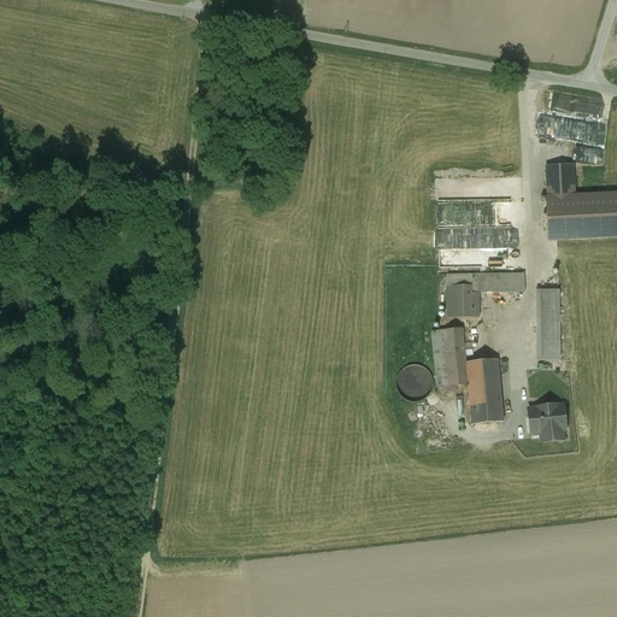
[(558,111),(558,90),(535,90),(535,111),(558,111)]
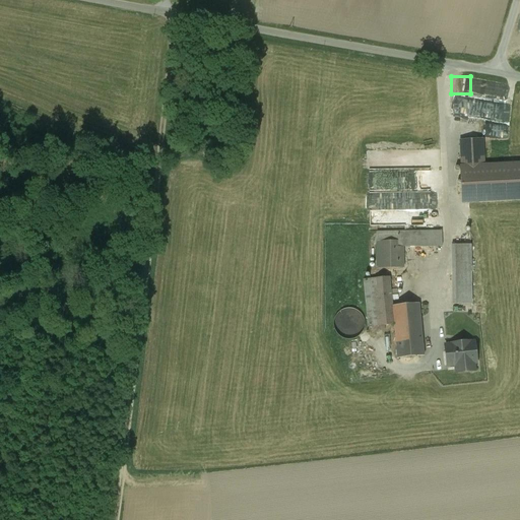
[(462,117),(509,124),(512,107),(465,99),(462,117)]
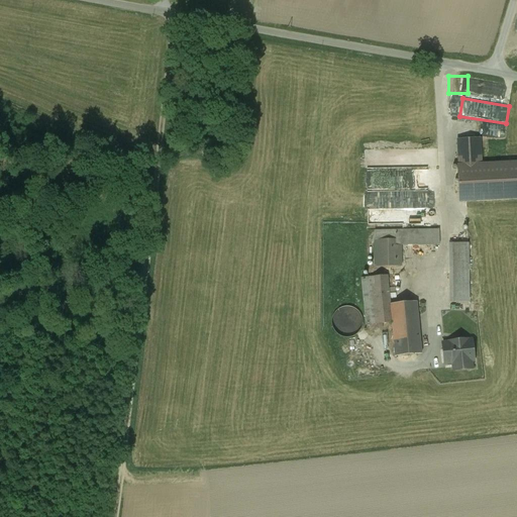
[(480,139),(457,140),(458,167),(481,165),(480,139)]
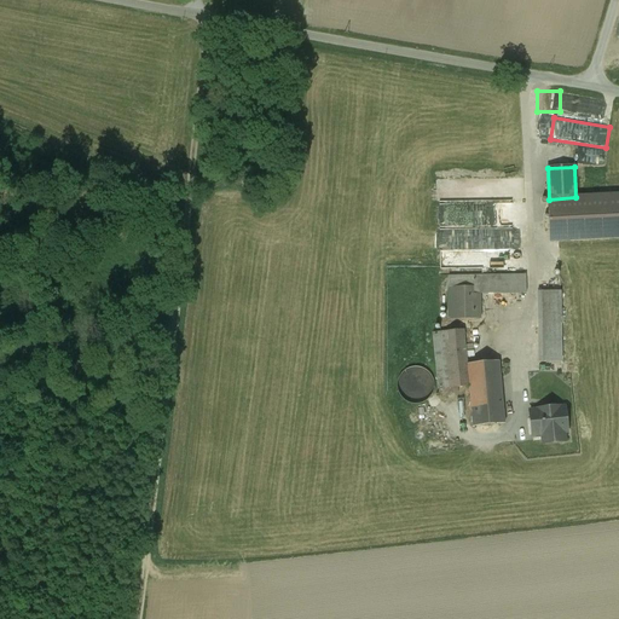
[(549,200),(550,242),(618,238),(618,195),(576,197),(549,200)]
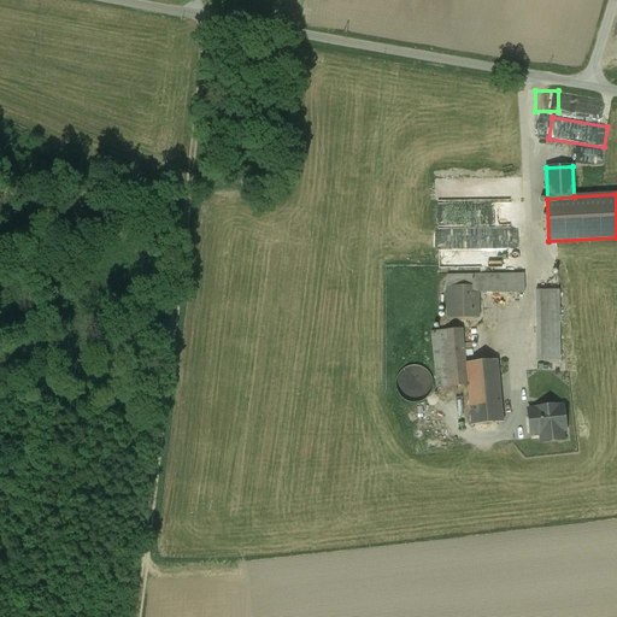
[(442,250),(442,269),(491,269),(491,250),(442,250)]
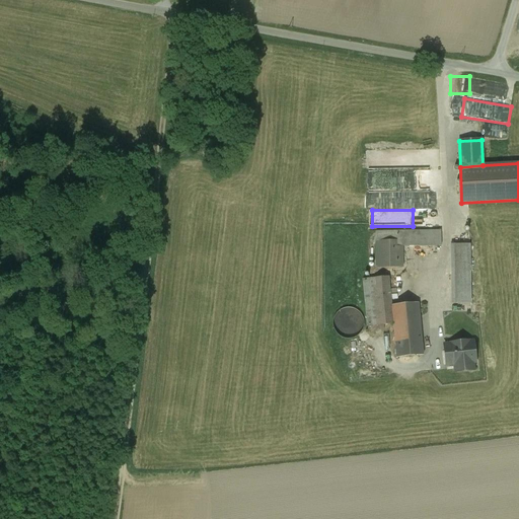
[(441,230),(376,231),(376,268),(395,268),(395,246),(441,246),(441,230)]
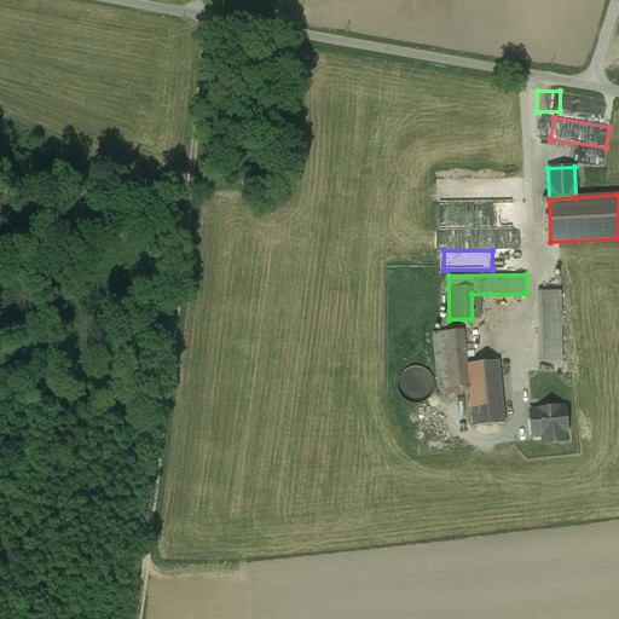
[(561,362),(560,291),(538,291),(539,363),(561,362)]
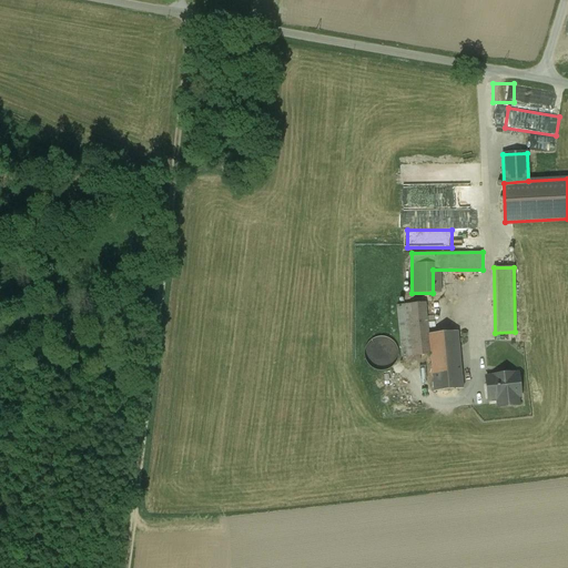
[(428,334),(426,303),(398,305),(403,357),(409,356),(411,361),(421,359),(421,355),(430,355),(434,392),(463,388),(458,332),(428,334)]
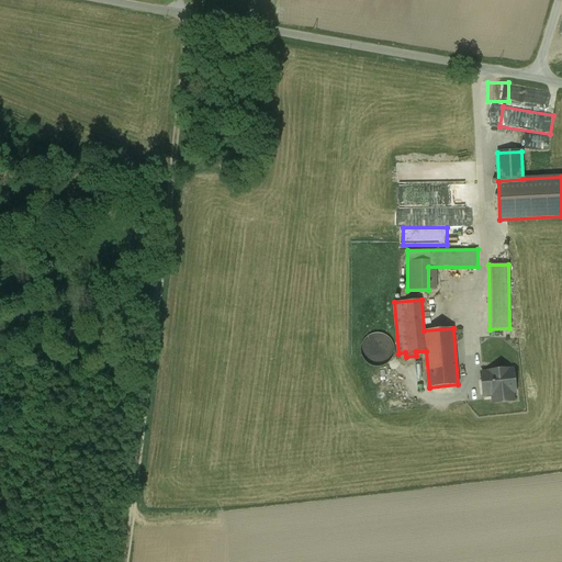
[(379,334),(377,333),(374,334),(372,334),(370,335),(369,336),(367,337),(366,338),(363,340),(362,341),(361,344),(361,346),(361,347),(360,349),(360,351),(361,353),(361,356),(362,358),(363,359),(364,361),(367,362),(368,363),(369,364),(371,366),(372,366),(375,367),(378,367),(382,366),(385,364),(388,363),(390,362),(390,360),(392,359),(393,356),(394,353),(394,351),(394,349),(394,348),(394,347),(393,345),(393,344),(392,340),(390,339),(389,337),(386,336),(384,335),(381,334),(379,334)]
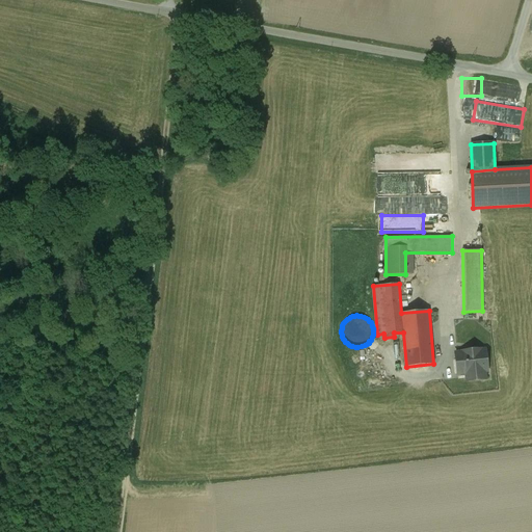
[(481,349),(462,351),(462,352),(455,353),(457,374),(467,373),(467,381),(485,379),(484,371),(487,371),(485,350),(481,350),(481,349)]
